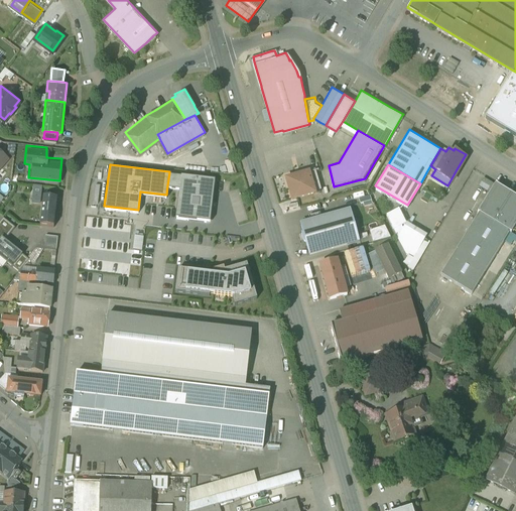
[(311,167),(300,170),(300,171),(286,175),(292,196),(297,194),(314,188),(321,186),(315,167),(315,165),(311,166),(311,167)]
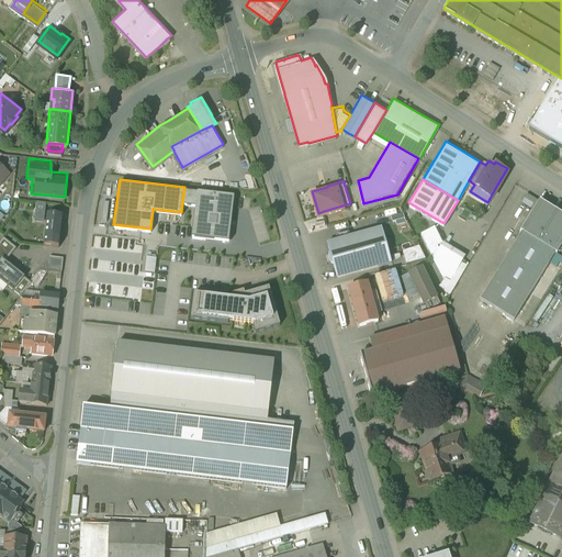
[(470,191),(474,185),(469,180),(464,188),(470,191)]
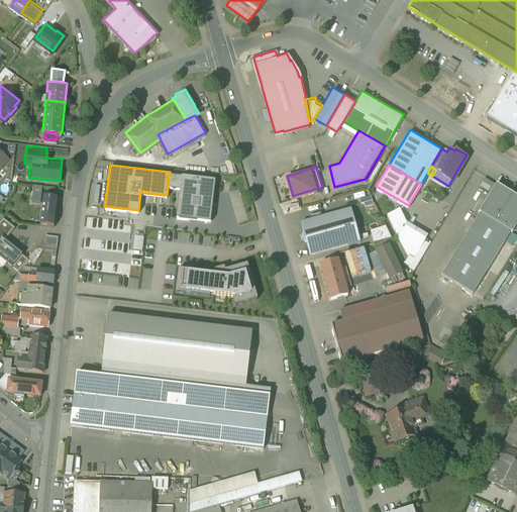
[(180,174),(170,173),(168,186),(179,188),(180,174)]
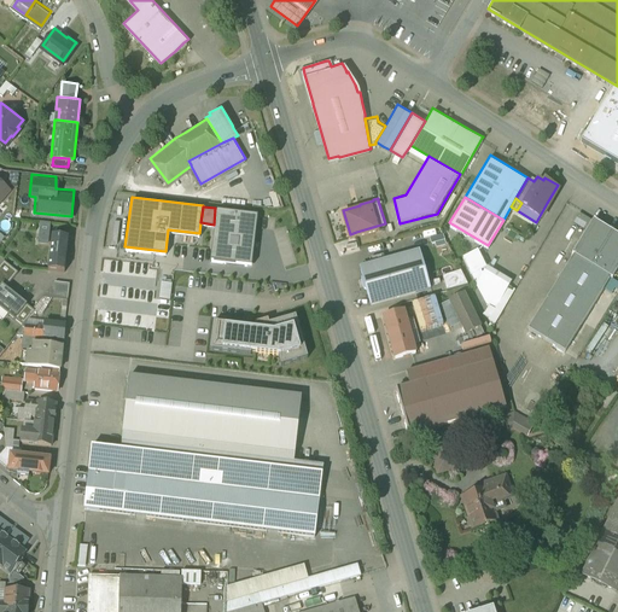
[(210,257),(251,262),(252,249),(254,243),(257,211),(215,207),(215,208),(214,225),(210,257)]
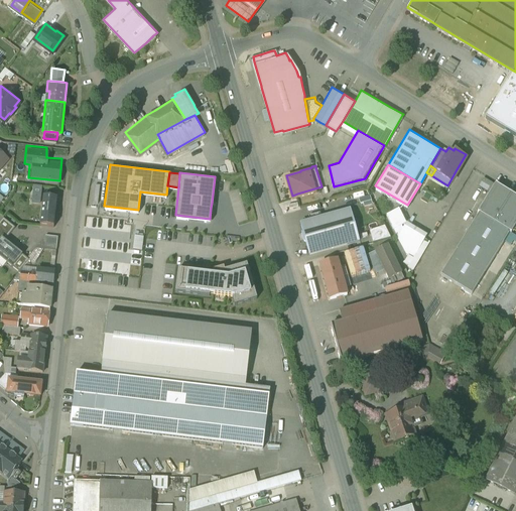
[(42,202),(41,221),(53,222),(56,193),(39,192),(40,181),(31,180),(29,200),(42,202)]
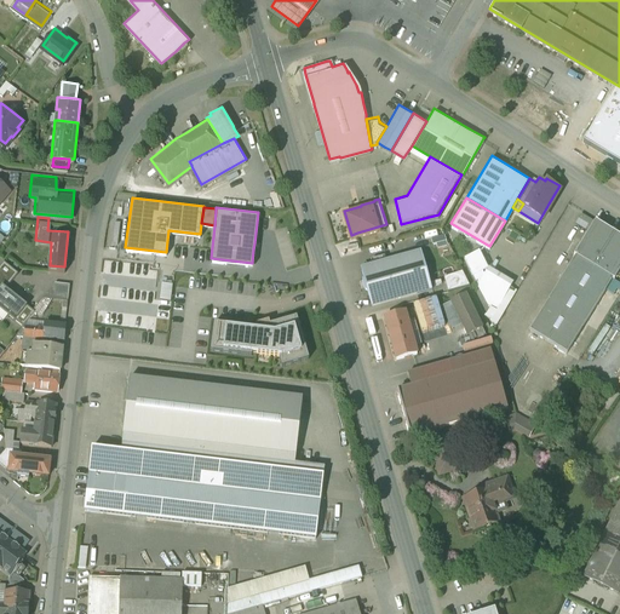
[(619,265),(619,231),(596,217),(574,251),(575,252),(614,275),(619,265)]
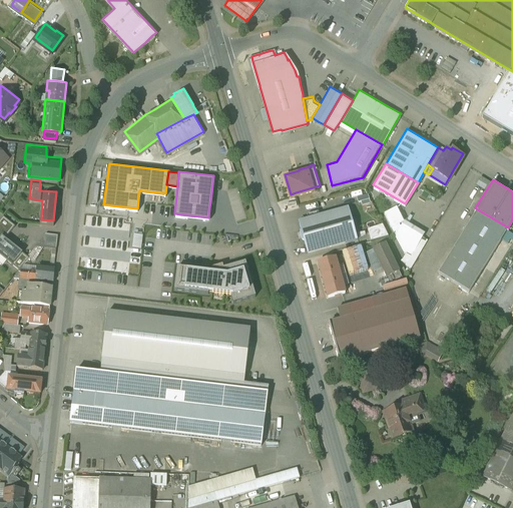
[(357,193),(358,199),(361,198),(362,201),(370,199),(368,190),(357,193)]
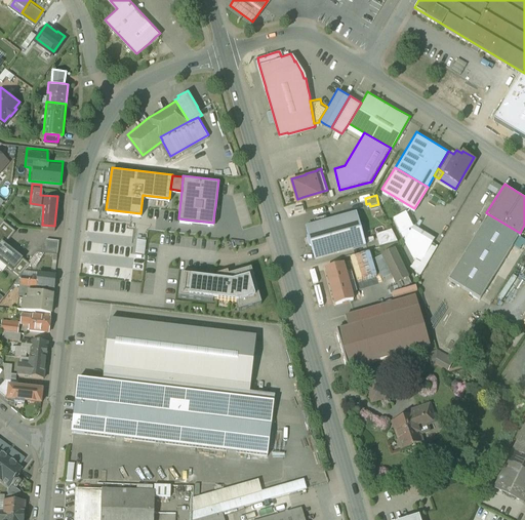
[(356,210),(307,225),(309,232),(308,234),(310,241),(312,242),(315,255),(365,241),(357,210),(356,210)]
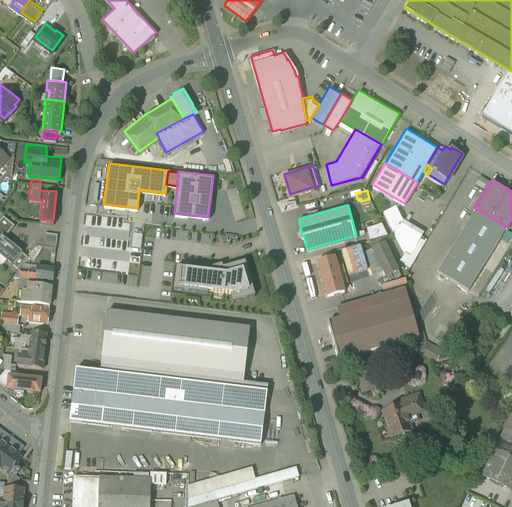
[(475,208),(437,269),(468,288),(506,227),(475,208)]
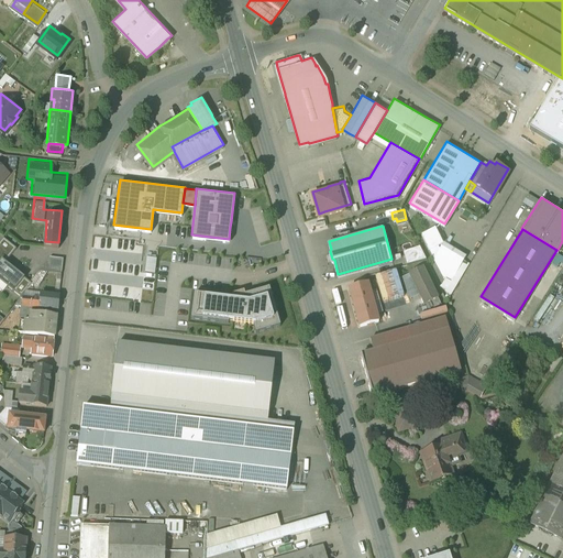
[(17,244),(3,233),(0,237),(0,244),(10,253),(17,244)]
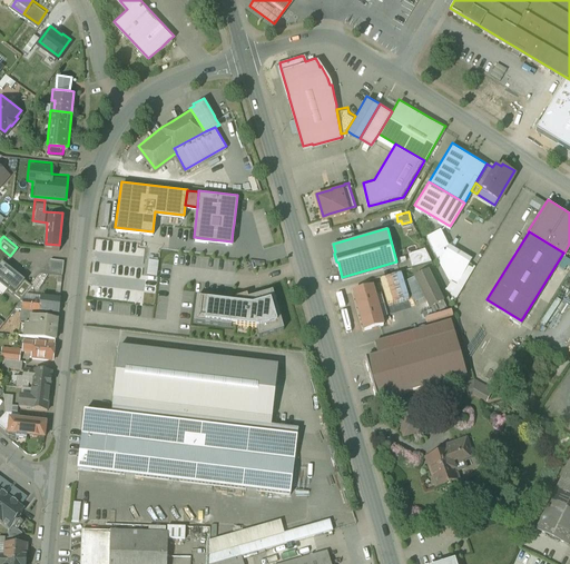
[(425,245),(408,250),(412,264),(431,258),(425,245)]
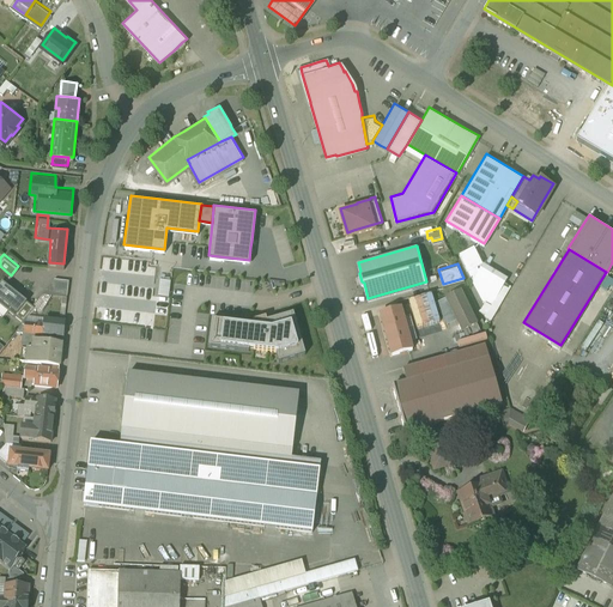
[(0,266),(0,299),(16,313),(28,298),(6,281),(11,275),(0,266)]
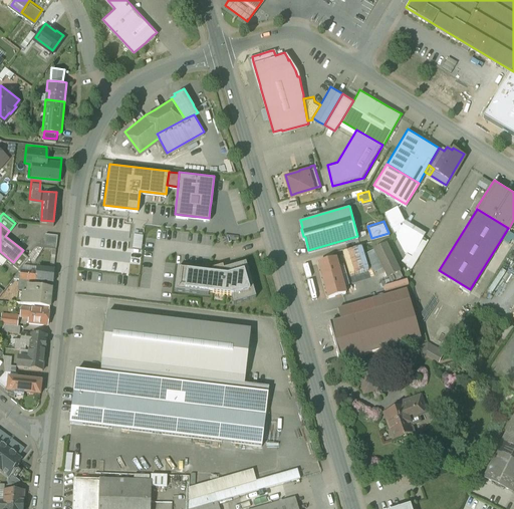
[(57,232),(45,231),(36,242),(56,244),(57,232)]
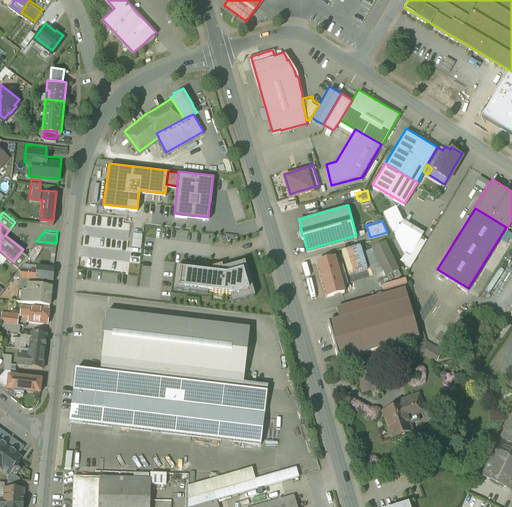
[(381,265),(385,274),(398,267),(385,240),(372,246),(381,265)]
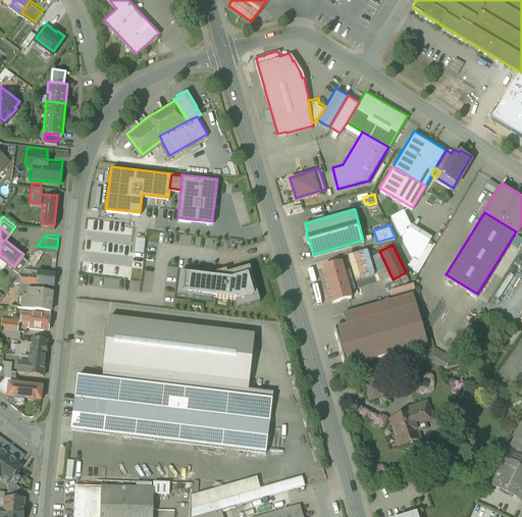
[(379,274),(388,270),(379,251),(370,255),(379,274)]
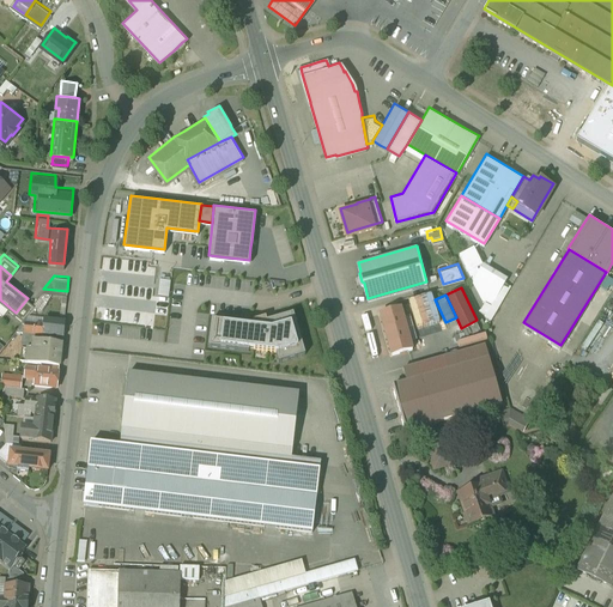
[(28,298),(16,313),(23,319),(35,304),(28,298)]
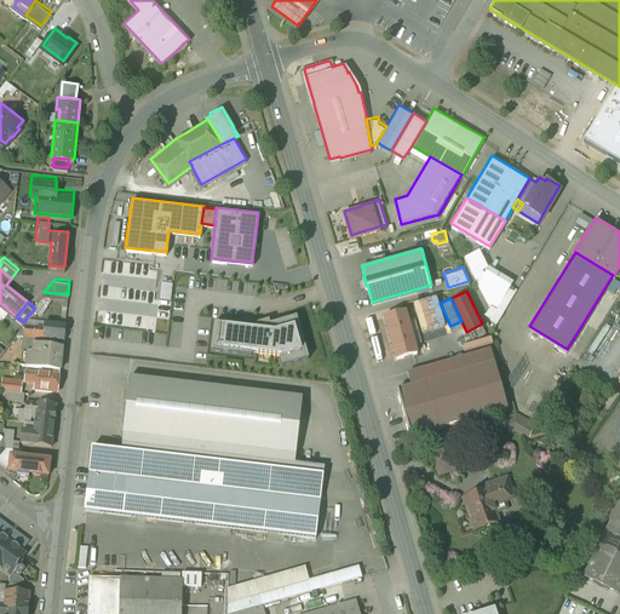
[(403,308),(384,313),(396,355),(413,351),(418,350),(406,307),(403,308)]
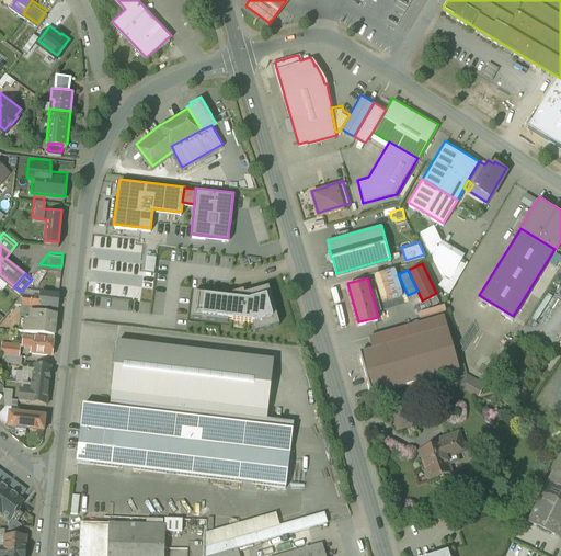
[(244,291),(245,297),(249,297),(266,292),(273,314),(254,319),(252,319),(255,328),(279,321),(268,283),(253,287),(244,291)]
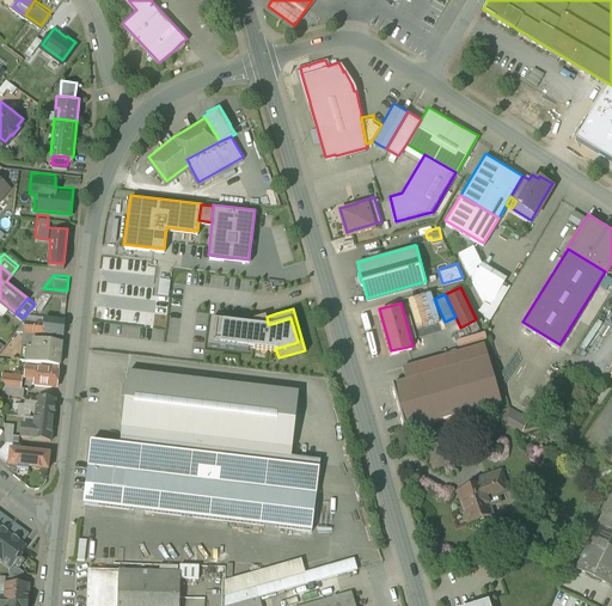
[(65,316),(46,313),(44,322),(43,330),(62,332),(65,316)]
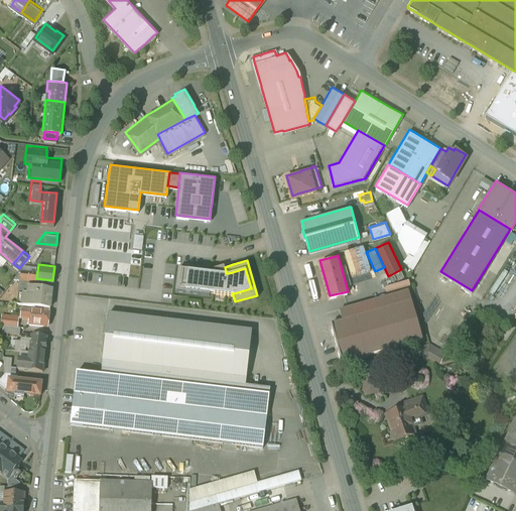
[(213,269),(212,271),(226,273),(225,267),(224,264),(218,265),(213,267),(213,269)]
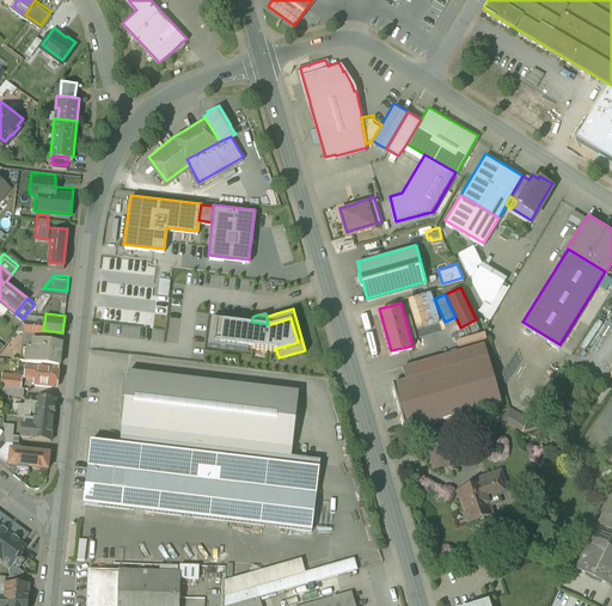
[(224,318),(251,322),(252,319),(212,314),(208,342),(240,346),(249,347),(249,344),(220,341),(224,318)]
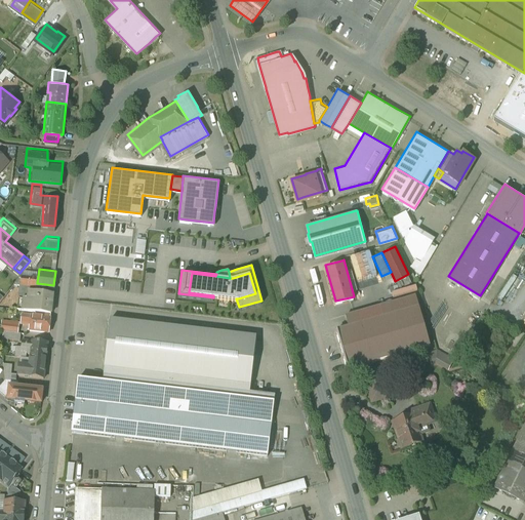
[(35,275),(22,273),(21,272),(14,281),(37,283),(38,276),(35,275)]
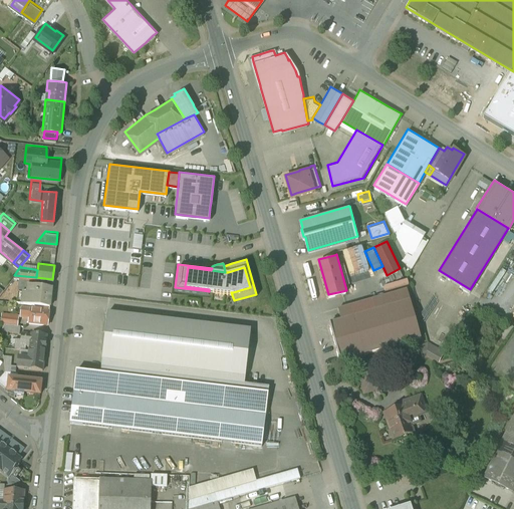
[(211,270),(188,267),(185,286),(209,289),(212,290),(225,291),(231,292),(233,292),(250,287),(244,267),(228,272),(225,272),(211,270)]
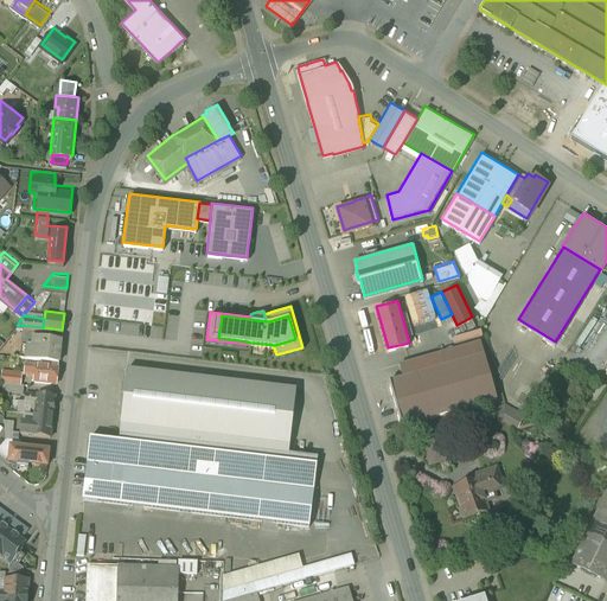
[(62,337),(34,333),(32,346),(29,346),(30,341),(21,340),(20,353),(59,358),(62,337)]
